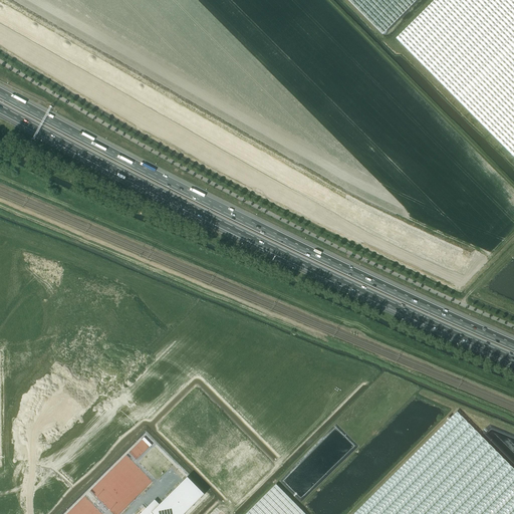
[(348,0),(381,33),(390,26),(416,0),(348,0)]
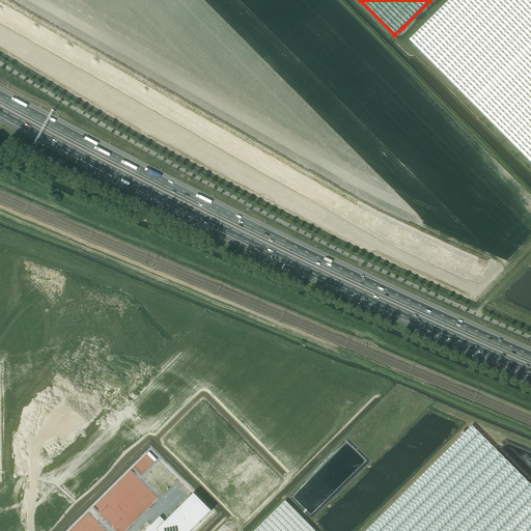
[(530,0),(448,0),(410,39),(530,162),(530,0)]
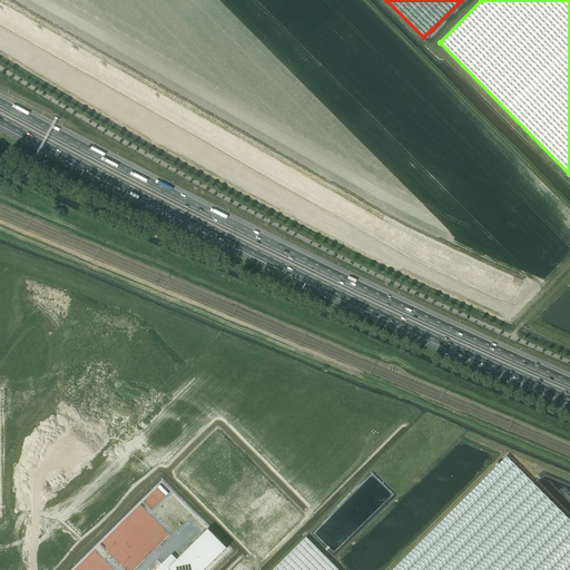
[(569,569),(569,520),(507,457),(392,569),(569,569)]
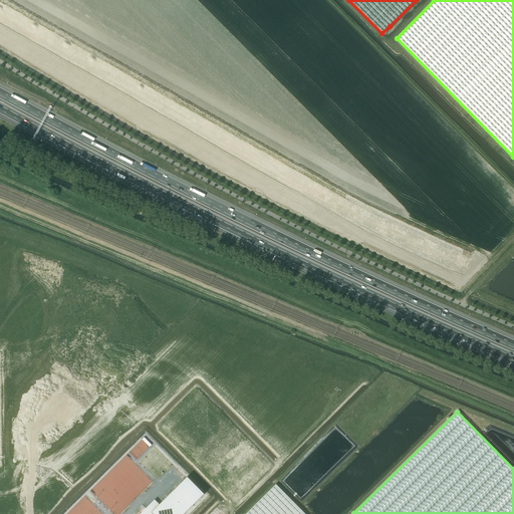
[(144,438),(142,440),(150,447),(152,445),(144,438)]
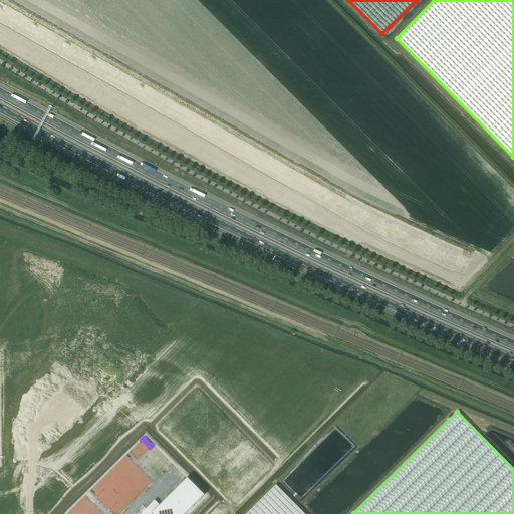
[(184,513),(204,495),(187,478),(150,513),(184,513)]
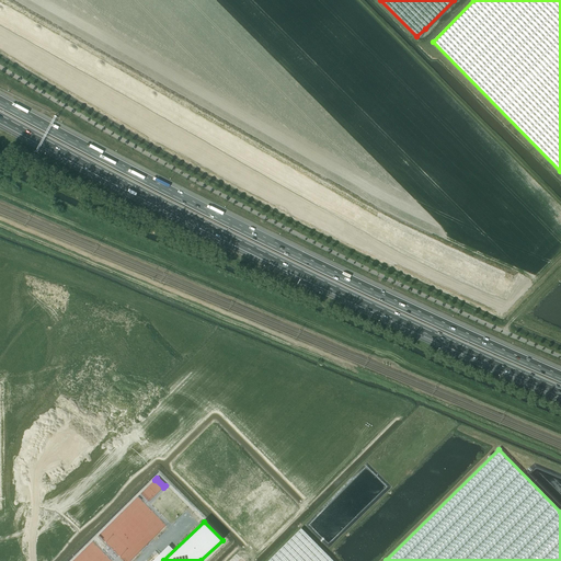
[(333,560),(300,528),(266,560),(333,560)]
